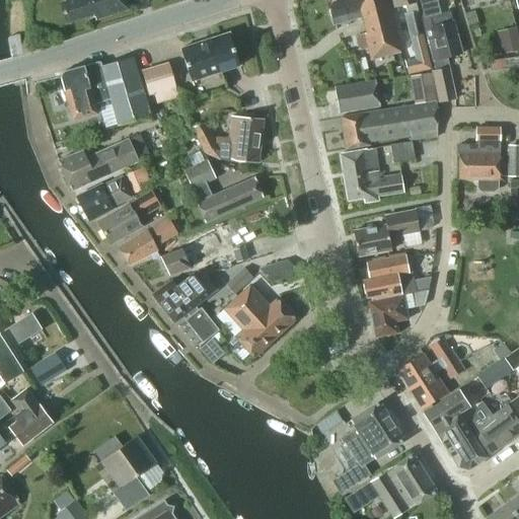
[(95,20),(128,10),(124,0),(65,0),(66,2),(62,4),(67,23),(93,16),(95,20)]
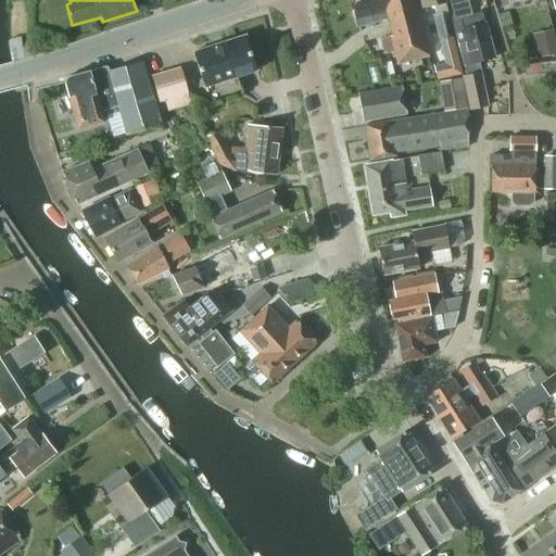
[(397,65),(428,57),(412,0),(350,0),(357,27),(388,20),(392,36),(390,37),(397,65)]
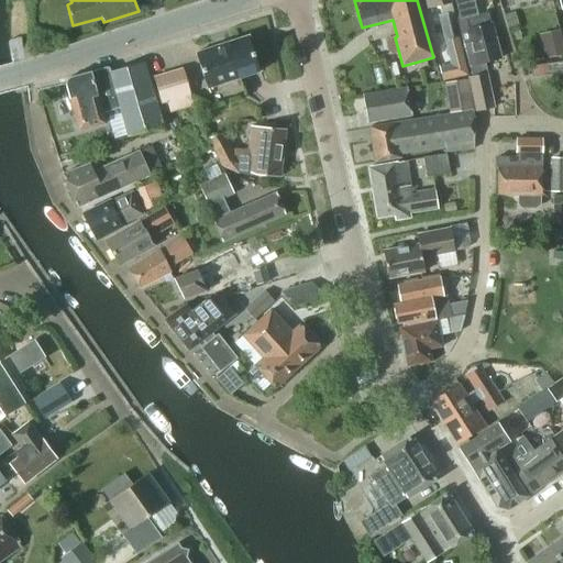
[(459,34),(451,2),(453,2),(452,0),(424,0),(428,9),(441,6),(442,13),(440,13),(445,37),(459,34)]
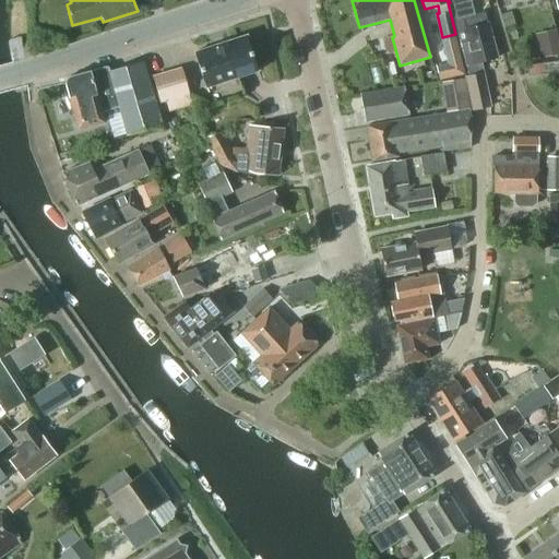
[(450,0),(455,16),(472,13),(467,0),(450,0)]
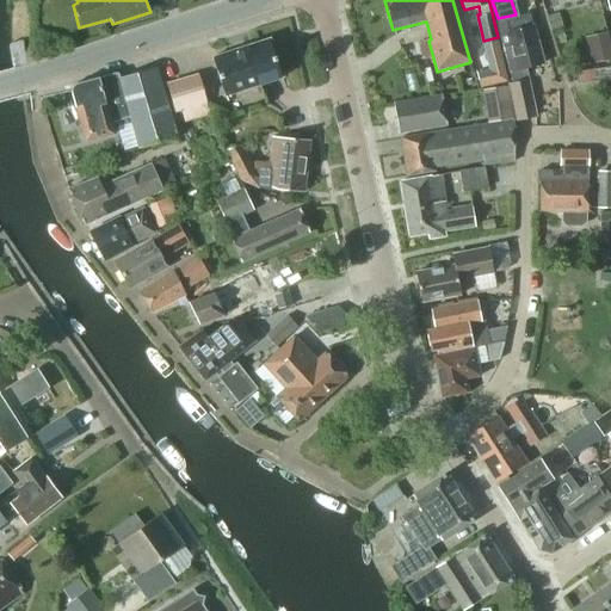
[(547,16),(551,30),(563,26),(559,12),(547,16)]
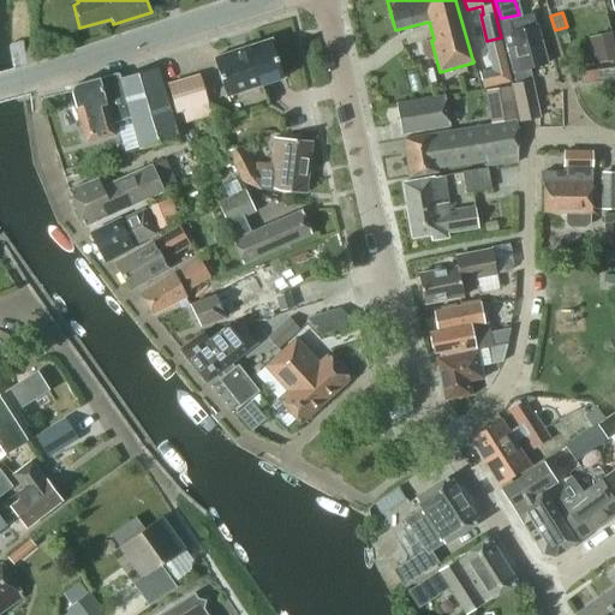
[(512,83),(514,96),(520,123),(539,119),(531,81),(529,81),(526,70),(547,65),(533,15),(520,18),(519,15),(501,18),(502,22),(499,23),(514,83),(512,83)]
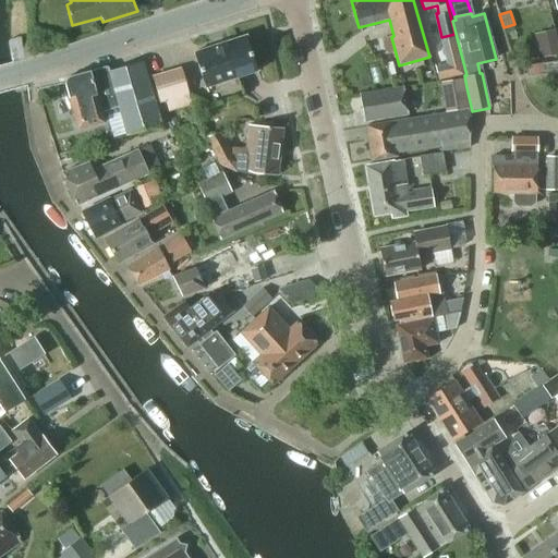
[(557,27),(541,32),(547,58),(557,55),(557,27)]
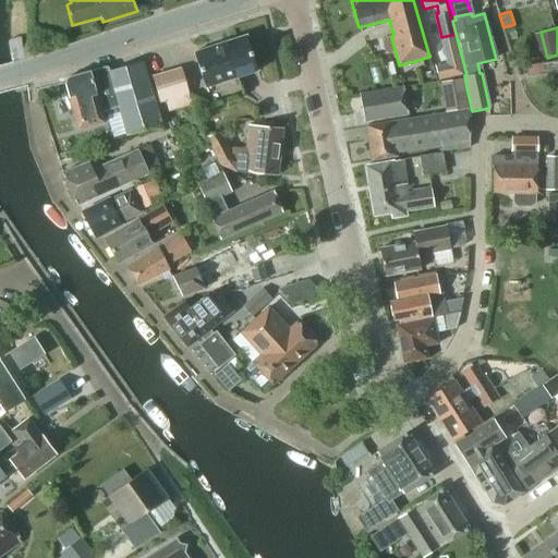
[(205,88),(257,71),(245,37),(194,53),(205,88)]
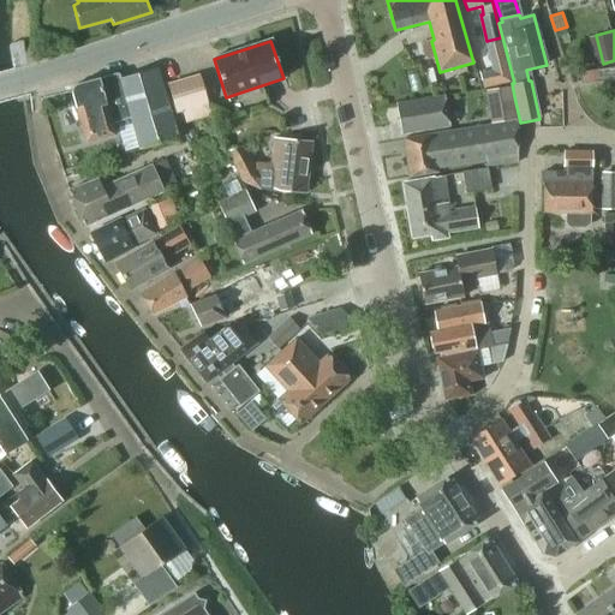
[(139,150),(178,138),(156,69),(120,79),(119,76),(118,76),(117,75),(77,85),(76,87),(75,87),(73,88),(72,90),(72,94),(76,107),(85,144),(114,136),(112,124),(124,120),(125,125),(131,124),(139,150)]
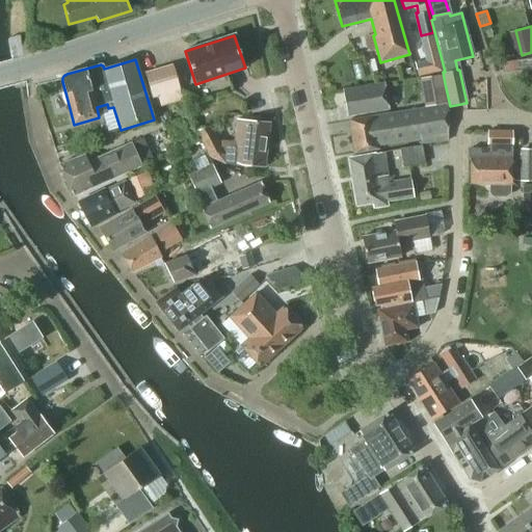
[(161,106),(183,100),(173,63),(145,72),(153,97),(158,95),(161,106)]
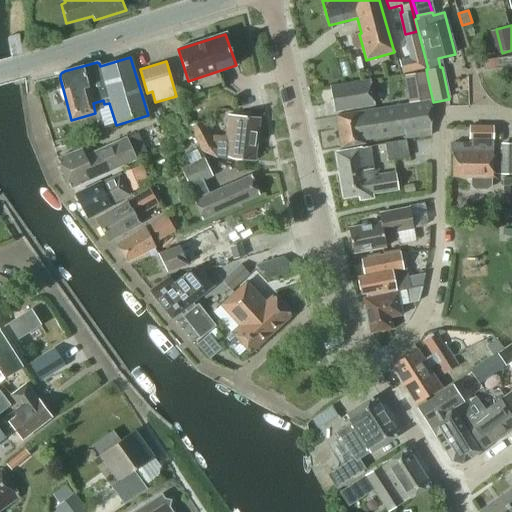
[(334,113),(374,106),(370,81),(330,87),(334,113)]
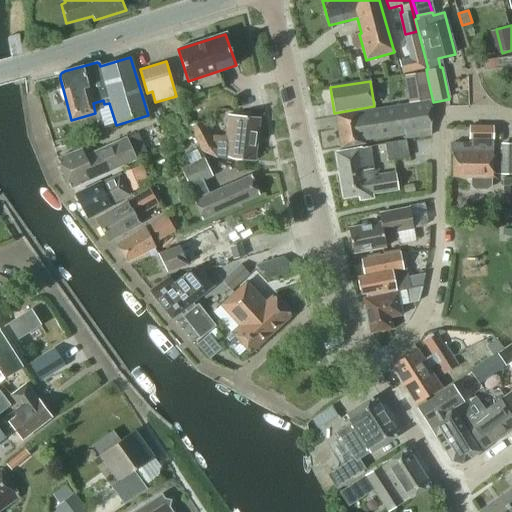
[(430,100),(335,115),(340,147),(366,143),(365,140),(405,134),(406,139),(432,135),(432,120),(430,100)]
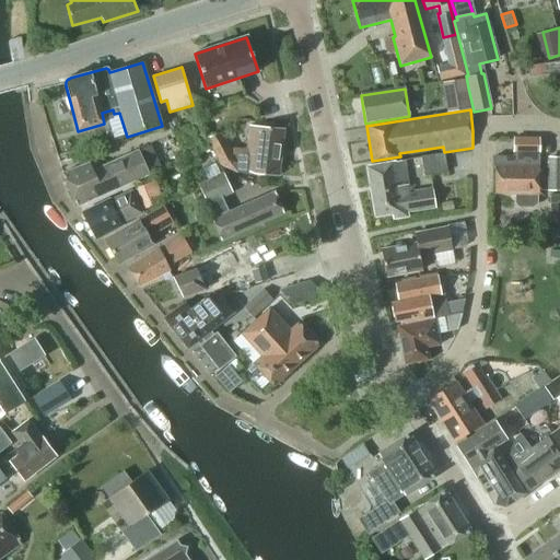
[(278,176),(283,130),(249,126),(246,155),(233,154),(222,130),(207,138),(220,165),(245,175),(246,171),(255,174),(278,176)]
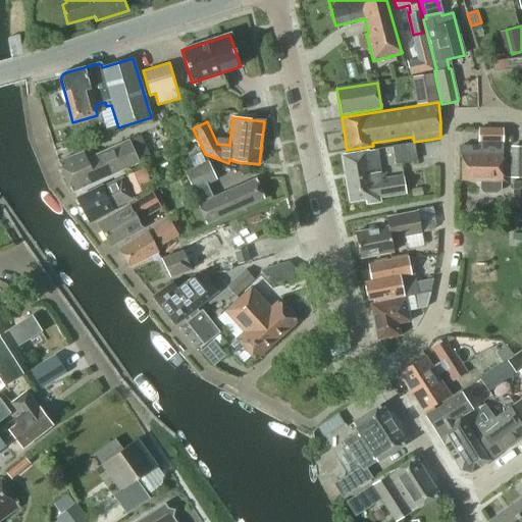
[(461,180),(480,181),(480,189),(483,193),(487,195),(494,195),(498,194),(502,189),(502,181),(502,129),(479,129),(479,147),(461,146),(461,180)]
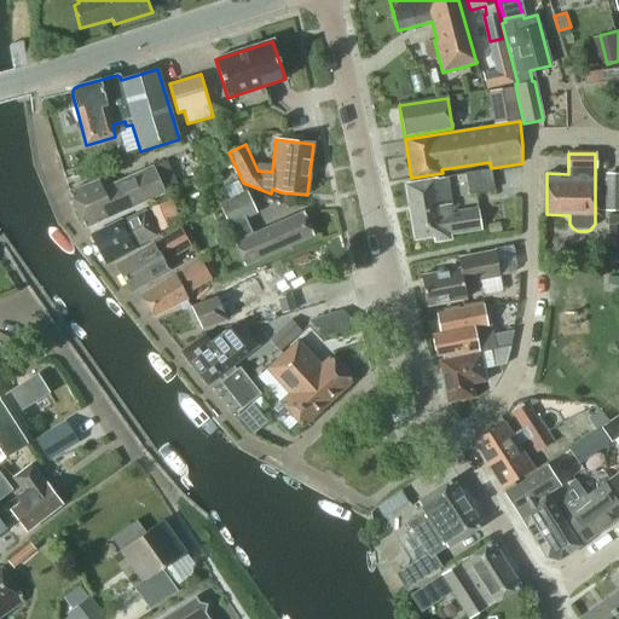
[(86,229),(165,194),(154,167),(103,190),(98,180),(70,194),(70,196),(84,226),(85,226),(86,229)]
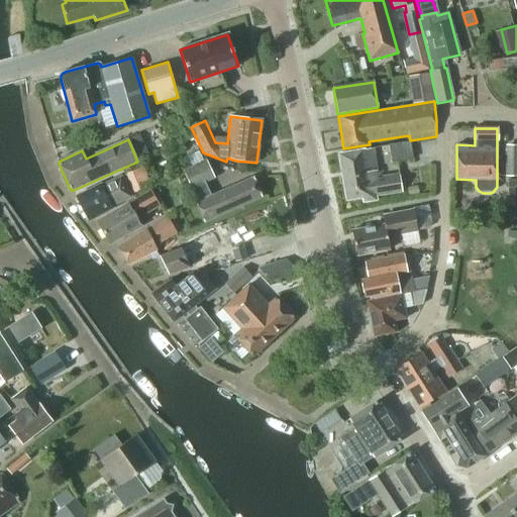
[(392,162),(413,158),(411,140),(390,143),(392,162)]
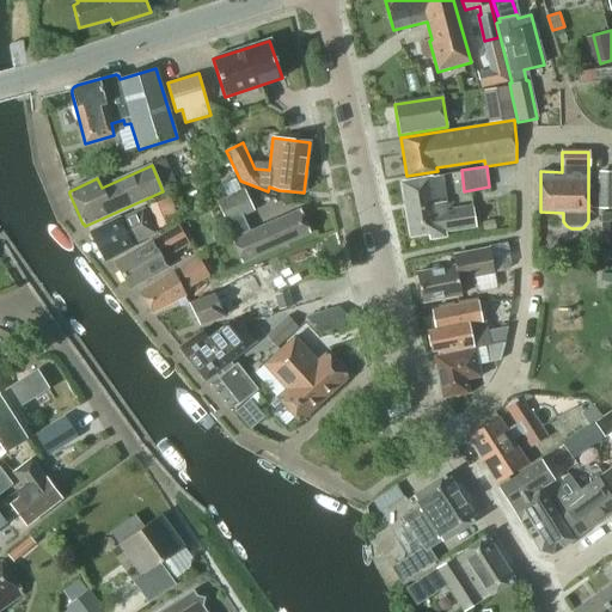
[(611,171),(599,171),(598,208),(611,208),(611,171)]
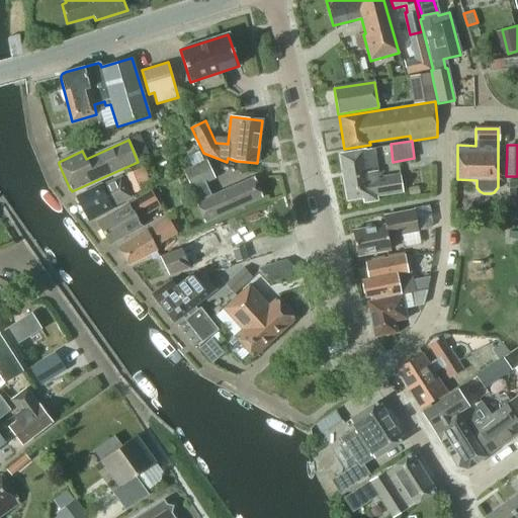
[(376,196),(403,192),(400,175),(377,179),(373,150),(339,155),(346,201),(362,199),(363,203),(377,201),(376,196)]
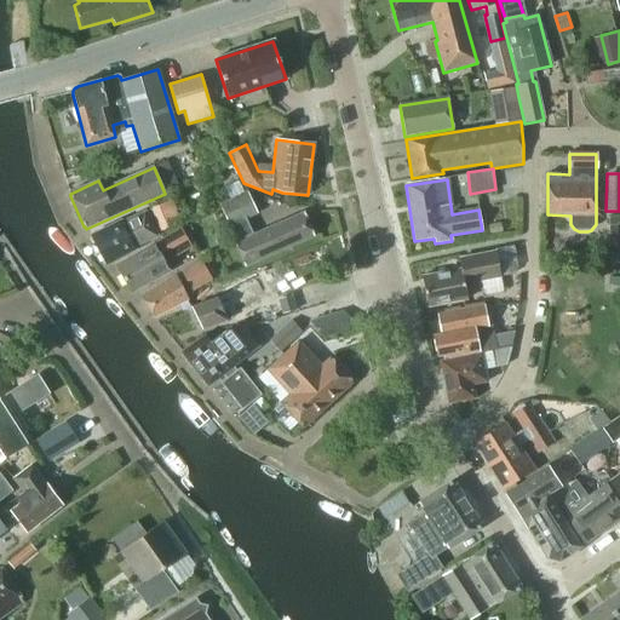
[(237,242),(235,244),(245,267),(313,236),(303,214),(253,236),(246,219),(258,213),(247,191),(220,205),(237,242)]
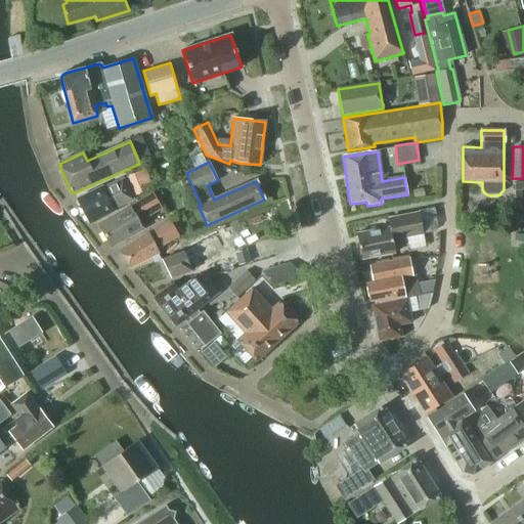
[(136,195),(144,191),(154,187),(145,168),(127,176),(129,180),(136,195)]
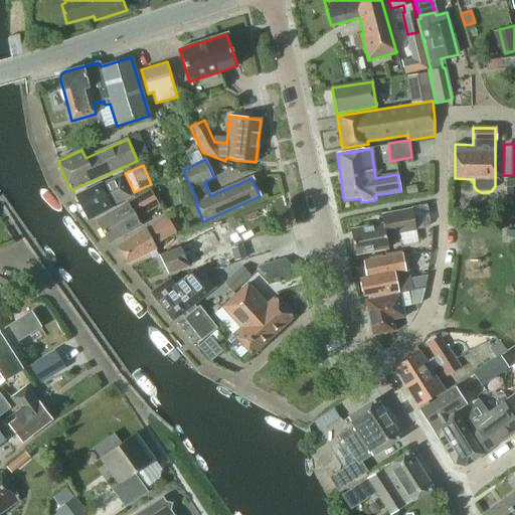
[(111,205),(131,195),(122,176),(101,186),(100,184),(77,195),(89,219),(113,208),(111,205)]
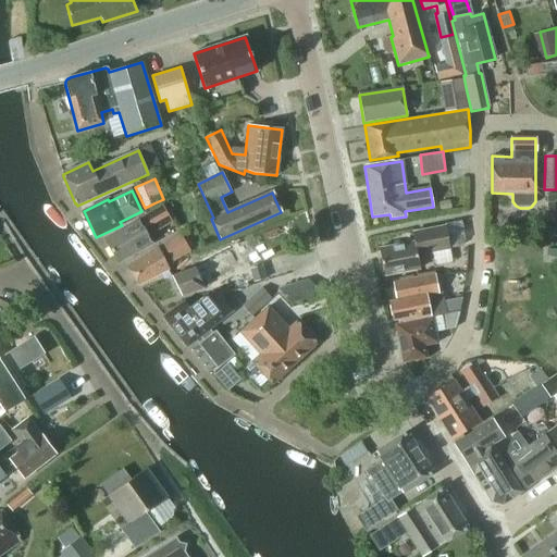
[(137,218),(138,220),(103,239),(118,263),(152,244),(147,236),(172,222),(161,203),(137,218)]
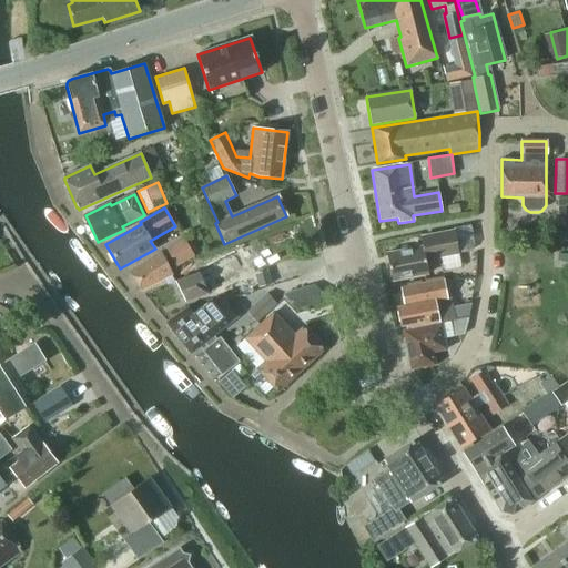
[(426,260),(458,254),(454,232),(421,239),(423,247),(386,254),(392,282),(428,274),(426,260)]
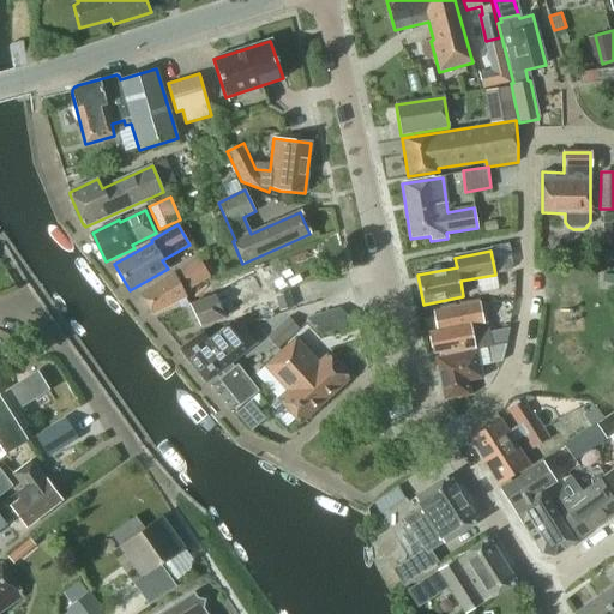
[(198,257),(180,266),(192,287),(210,277),(198,257)]
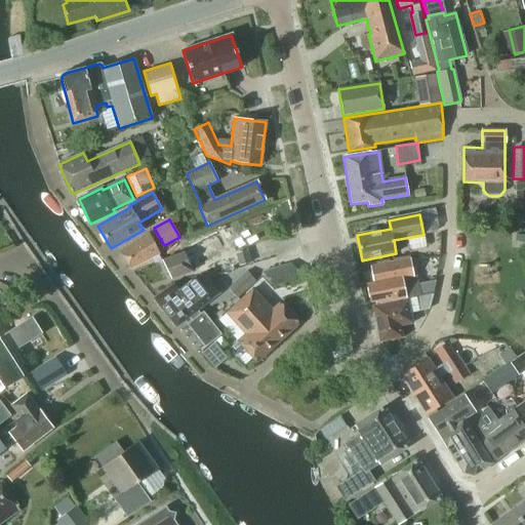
[(130,270),(159,254),(148,235),(120,252),(130,270)]
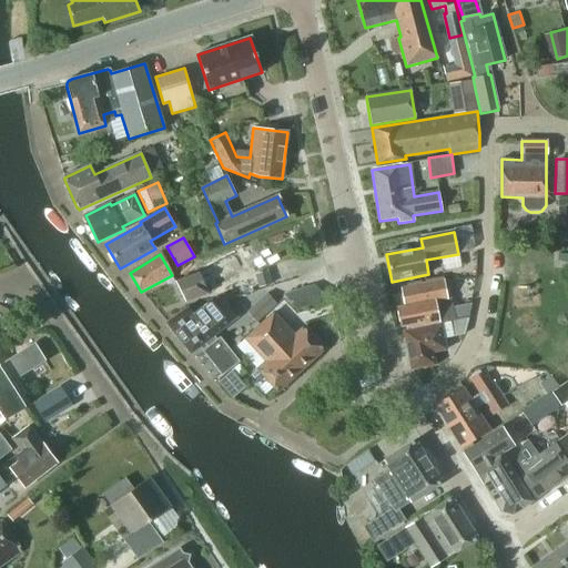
[(458,254),(442,257),(444,271),(460,267),(458,254)]
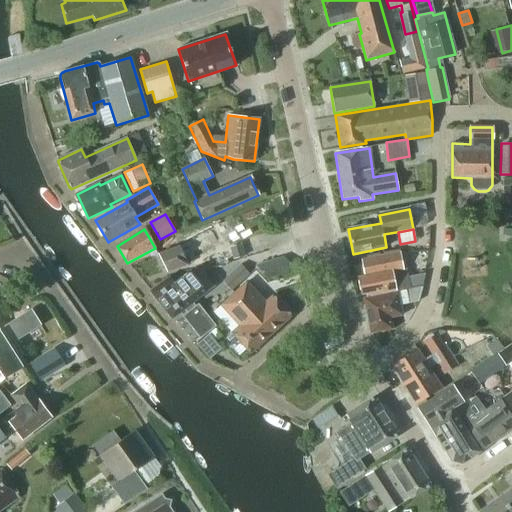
[(186,262),(209,251),(200,234),(186,241),(179,245),(180,247),(158,255),(166,272),(187,265),(186,262)]
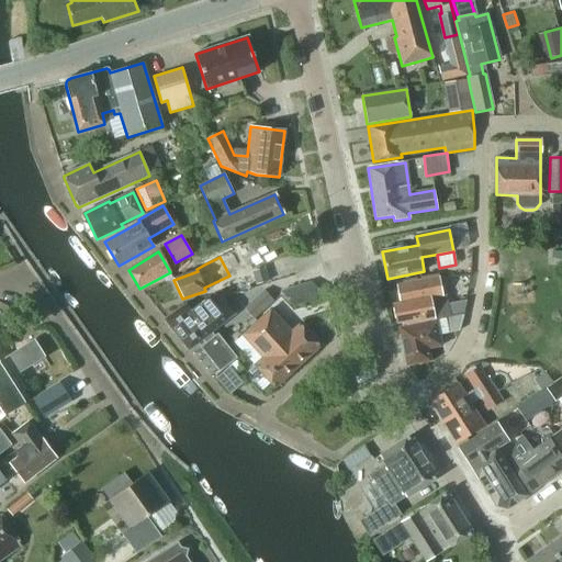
[(402,323),(402,327),(436,322),(436,319),(434,313),(437,312),(435,300),(444,299),(439,278),(396,287),(400,304),(393,305),(396,324),(402,323)]
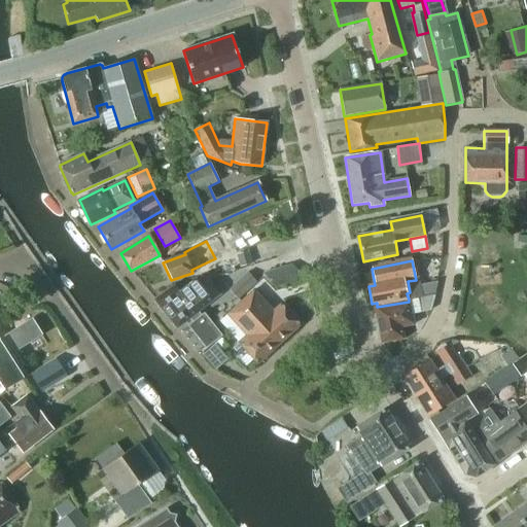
[(291,264),(264,272),(277,287),(306,279),(291,264)]
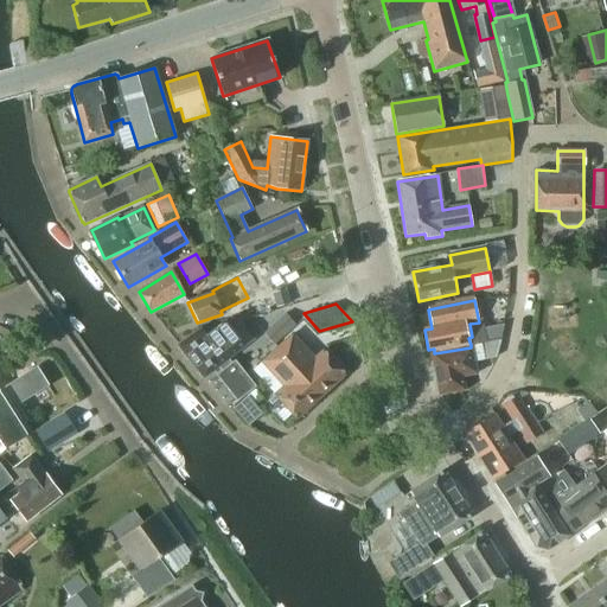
[(286,313),(263,332),(274,344),(296,325),(286,313)]
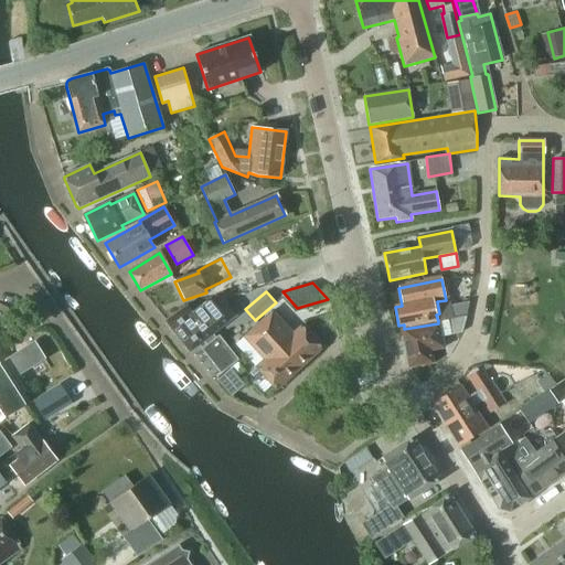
[(224,300),(219,299),(206,302),(205,302),(199,307),(195,304),(189,308),(188,307),(167,322),(190,351),(235,315),(224,300)]
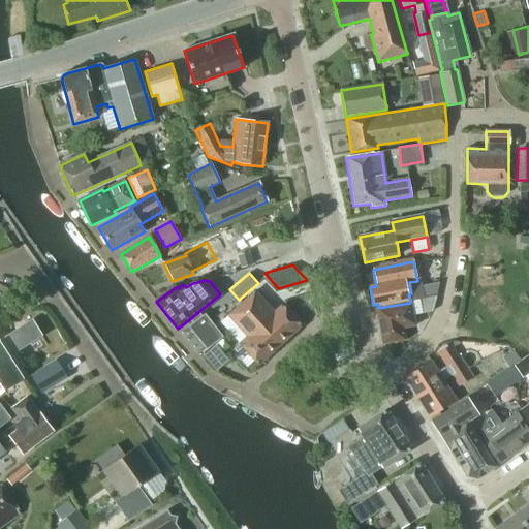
[(424,297),(436,294),(439,283),(422,286),(424,297)]
